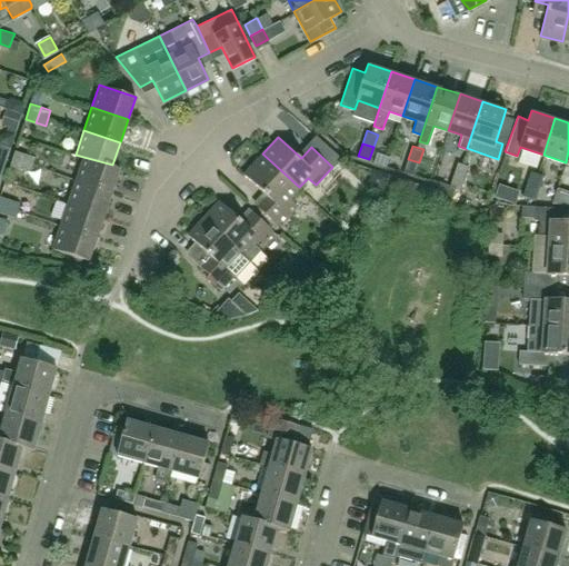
[(21,168),(26,152),(16,149),(10,165),(21,168)]
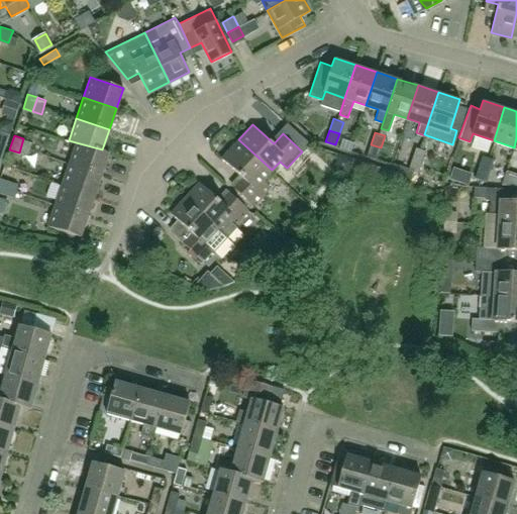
[(23,138),(19,152),(28,156),(32,141),(23,138)]
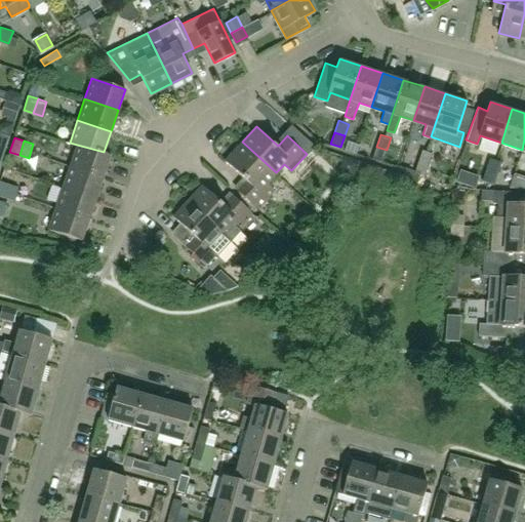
[(246,179),(237,190),(256,207),(274,189),(268,182),(276,172),(242,142),(225,160),(246,179)]
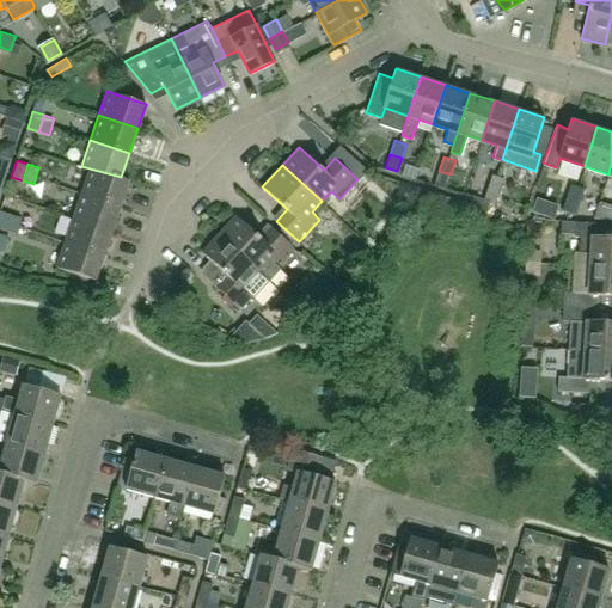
[(121,177),(90,169),(81,192),(121,206),(129,180),(121,177)]
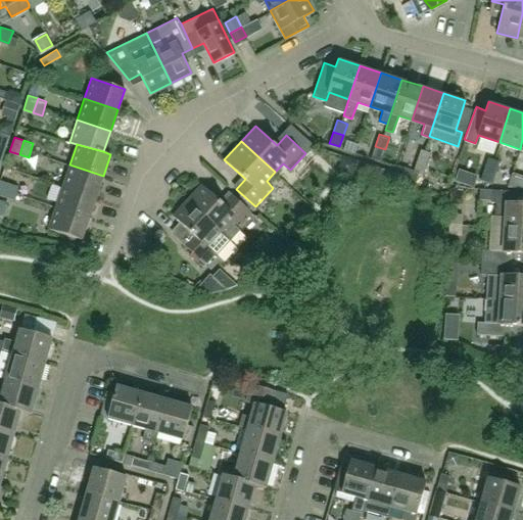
[(371,156),(381,160),(385,149),(375,146),(371,156)]
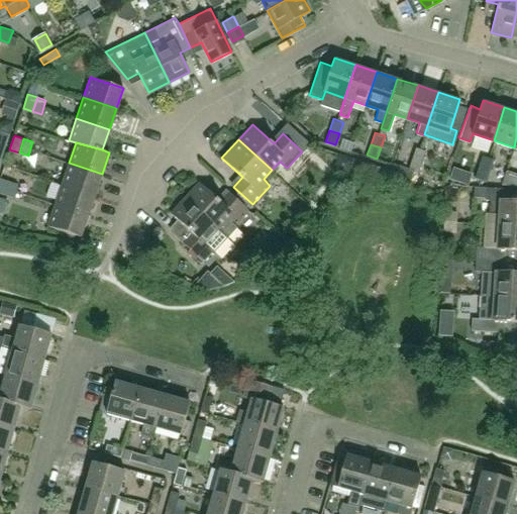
[(412,158),(422,161),(426,149),(415,146),(412,158)]
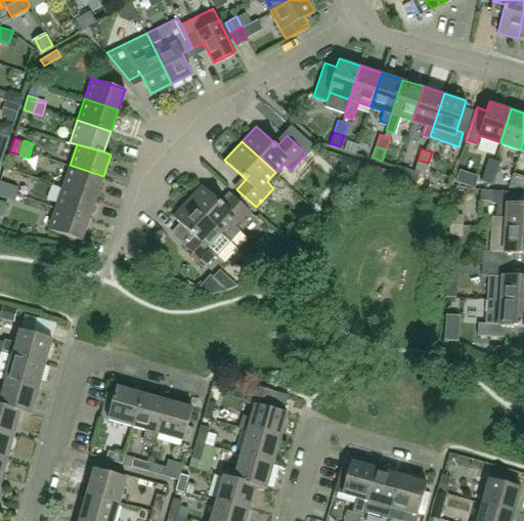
[(497,172),(501,161),(488,157),(485,168),(497,172)]
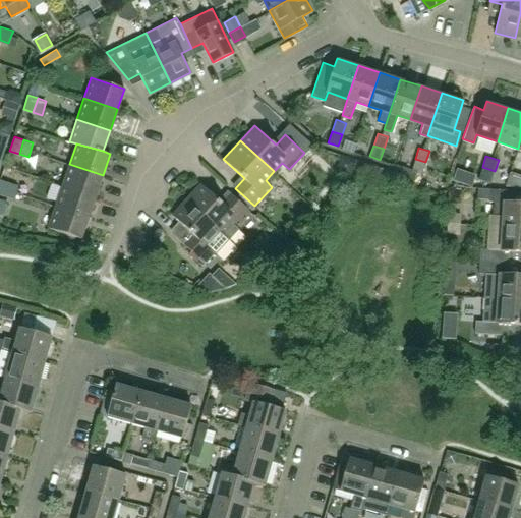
[(425,162),(415,159),(411,170),(421,173),(425,162)]
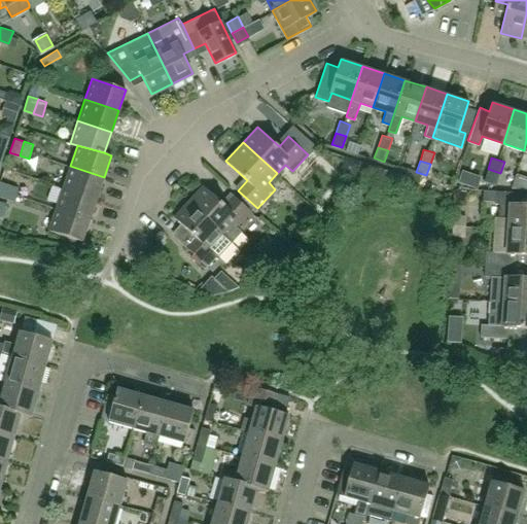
[(395,178),(397,171),(371,162),(370,163),(364,169),(375,172),(395,178)]
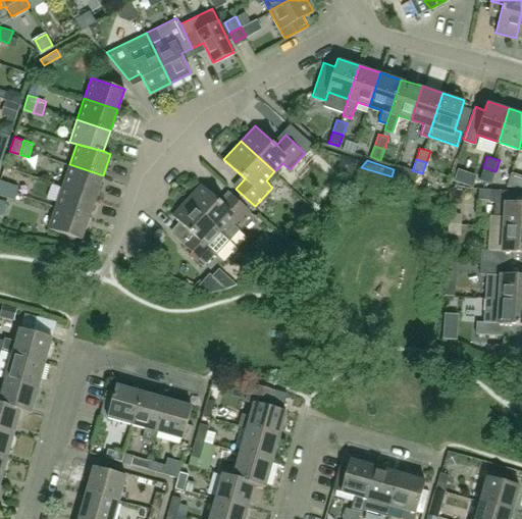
[(103,175),(69,164),(62,186),(96,197),(103,175)]
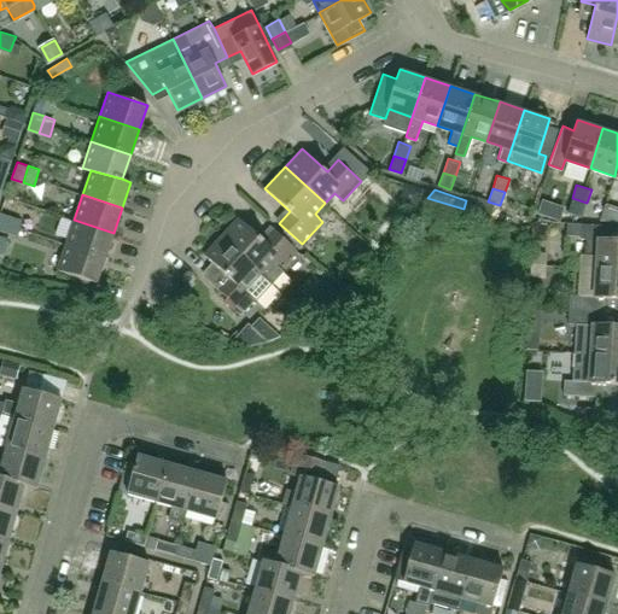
[(30,216),(38,203),(24,196),(17,210),(30,216)]
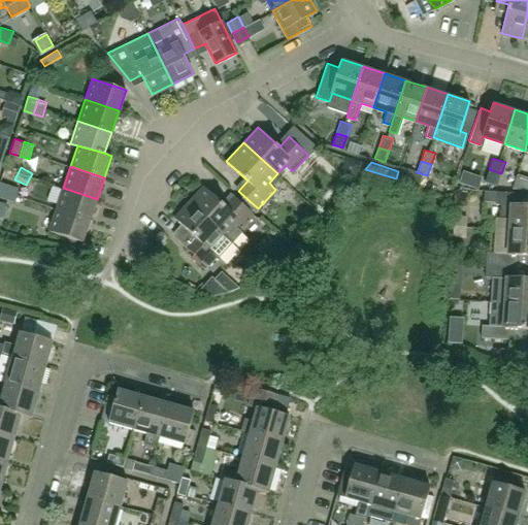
[(485,181),(497,185),(501,173),(489,169),(485,181)]
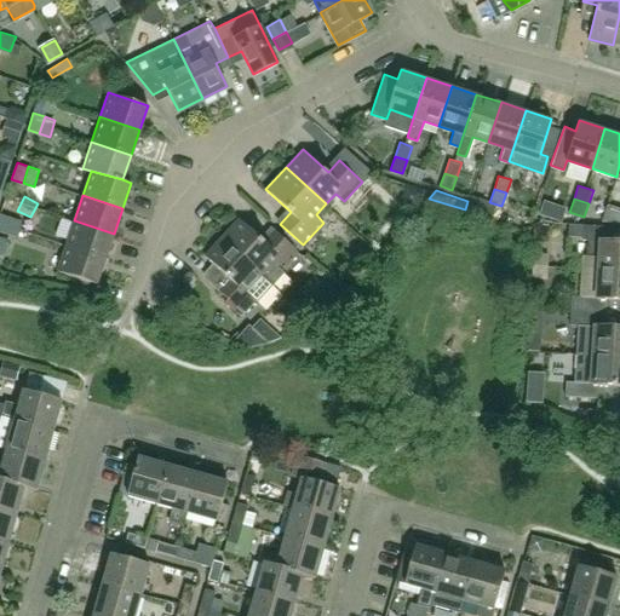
[(0,229),(6,232),(12,216),(0,212),(0,229)]
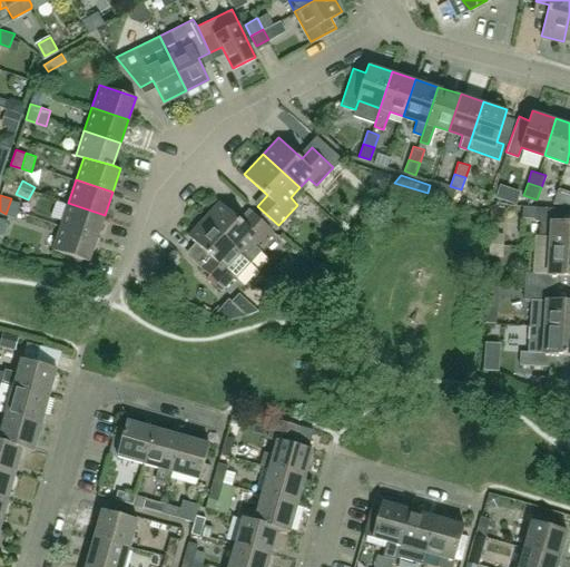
[(11,198),(6,214),(16,216),(20,202),(11,198)]
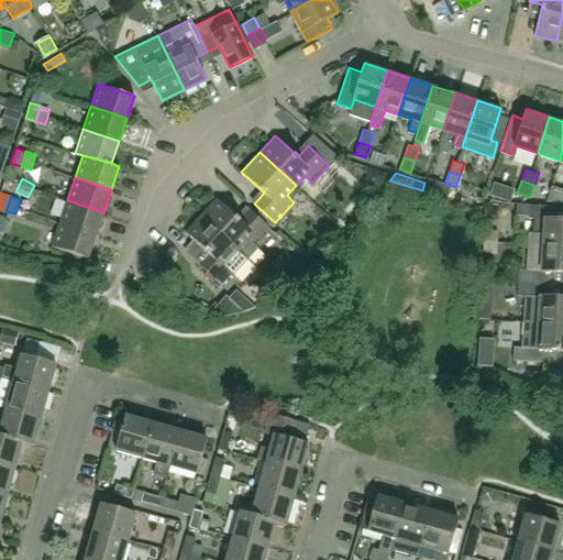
[(240,219),(217,197),(201,215),(249,257),(257,248),(254,245),(271,227),(250,208),(240,219)]
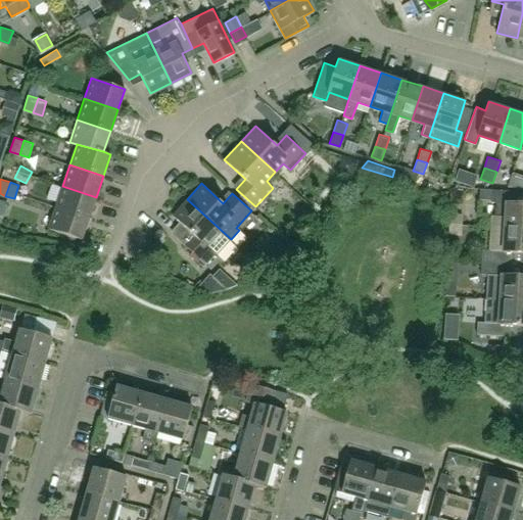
[(96,197),(62,186),(55,206),(89,218),(96,197)]
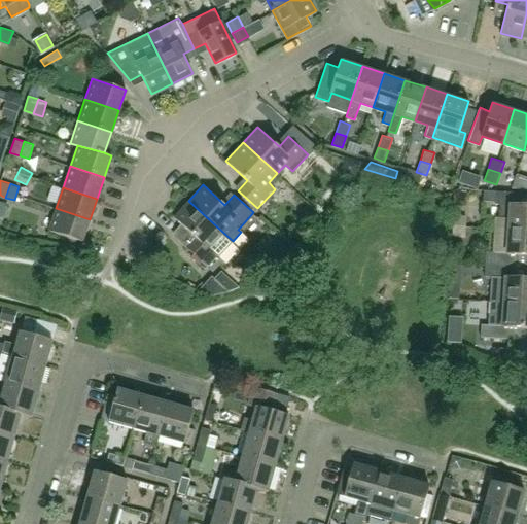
[(483,189),(483,200),(495,200),(495,202),(499,203),(498,216),(495,216),(494,226),(526,229),(526,204),(520,204),(520,191),(483,189)]
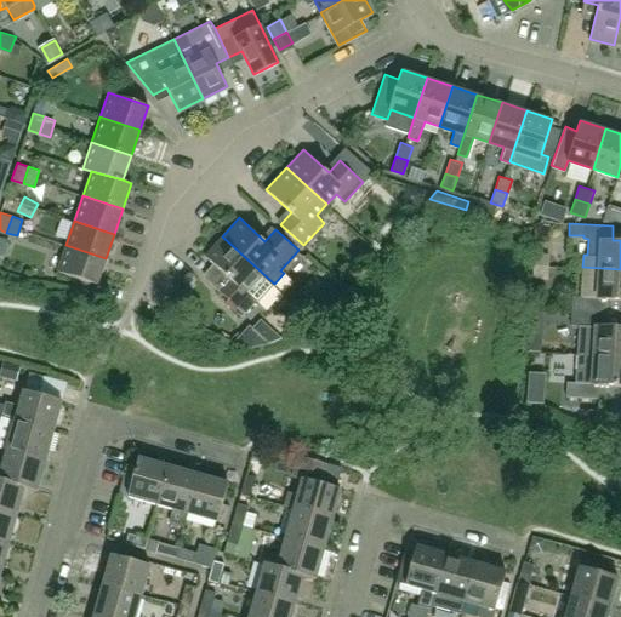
[(231,278),(220,290),(245,313),(255,301),(257,302),(274,284),(222,236),(205,255),(231,278)]
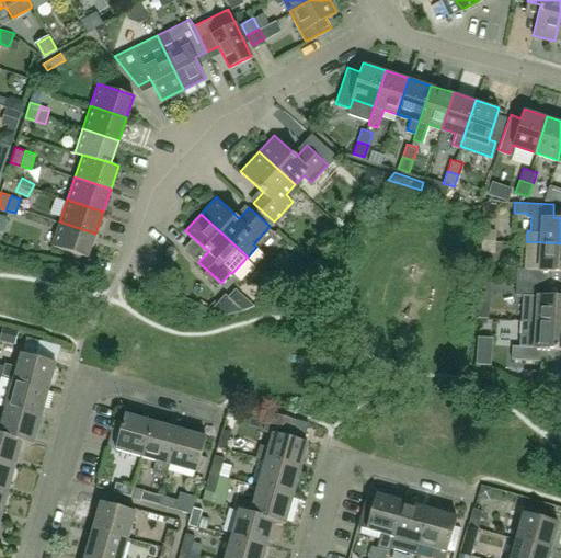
[(95,234),(59,221),(52,245),(88,257),(95,234)]
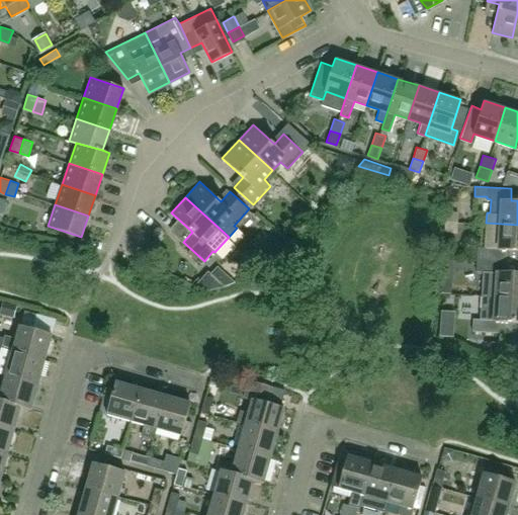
[(445,221),(457,222),(458,210),(446,209),(445,221)]
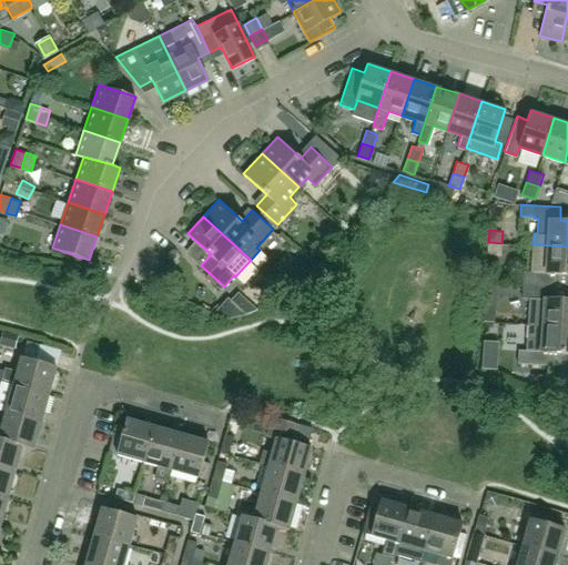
[(501,254),(501,243),(488,242),(487,253),(501,254)]
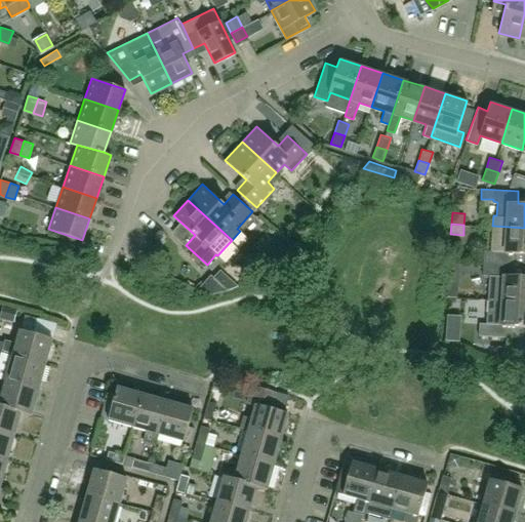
[(483,262),(514,264),(515,252),(524,252),(524,228),(492,226),(491,250),(484,249),(483,262)]
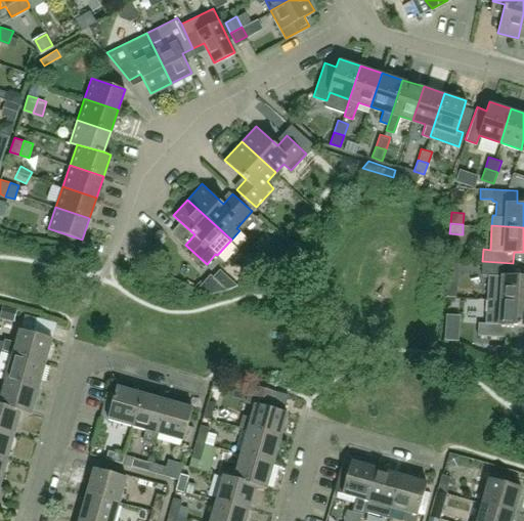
[(513,263),(482,261),(481,273),(488,273),(486,298),(523,300),(523,275),(512,274),(513,263)]
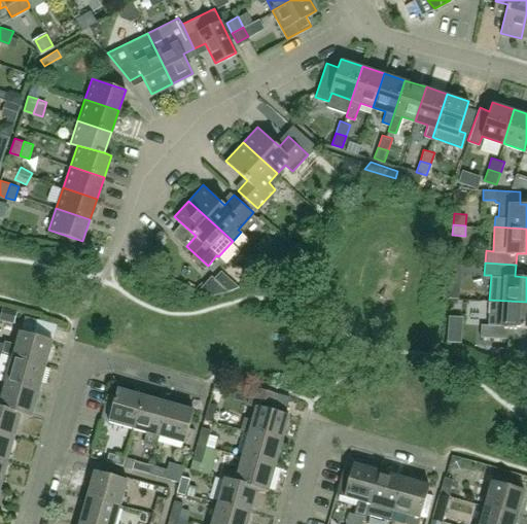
[(226,289),(234,286),(236,283),(226,278),(222,285),(211,275),(199,289),(208,294),(226,289)]
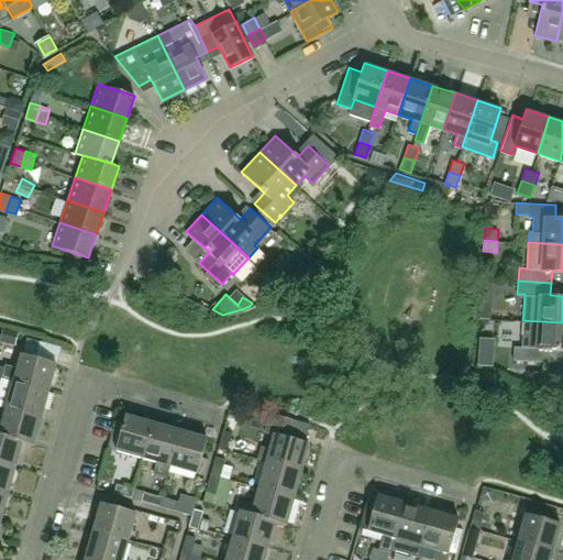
[(562,322),(522,320),(521,346),(514,346),(512,359),(545,361),(547,348),(562,349),(562,322)]
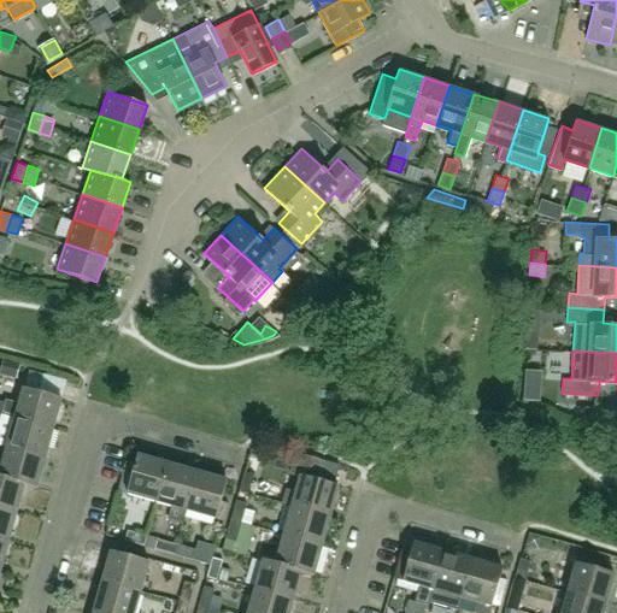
[(566,372),(568,355),(536,355),(535,372),(566,372)]
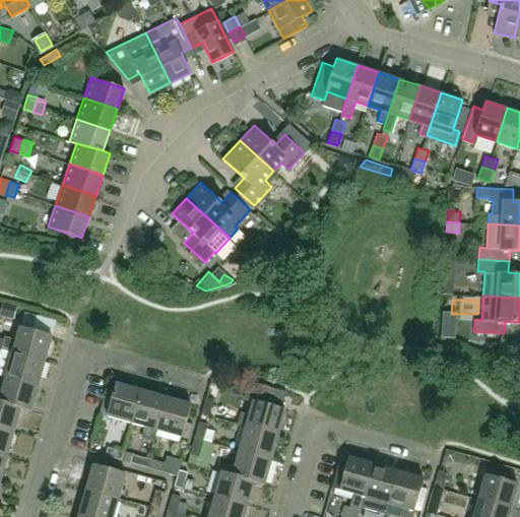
[(12,350),(45,359),(51,335),(19,326),(15,338),(5,335),(1,347),(12,350)]
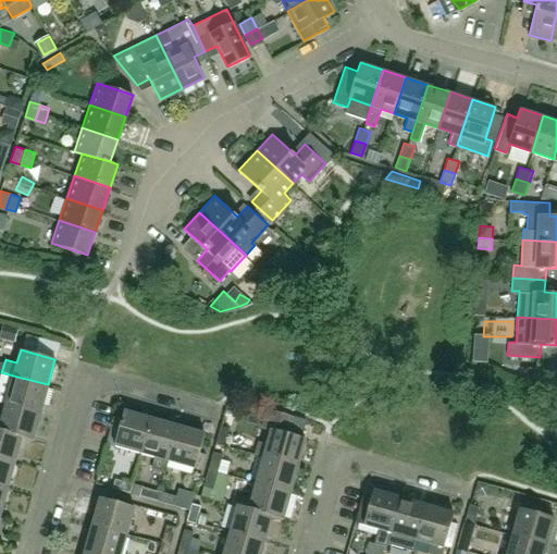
[(40,411),(48,384),(13,376),(1,372),(0,371),(0,372),(0,399),(5,402),(40,411)]
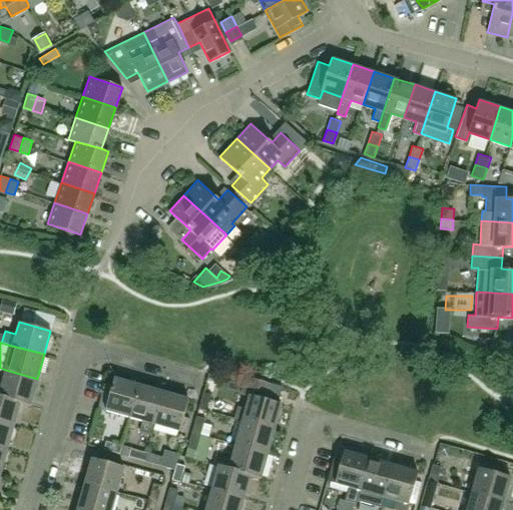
[(37,379),(5,370),(0,387),(0,394),(20,401),(29,404),(37,379)]
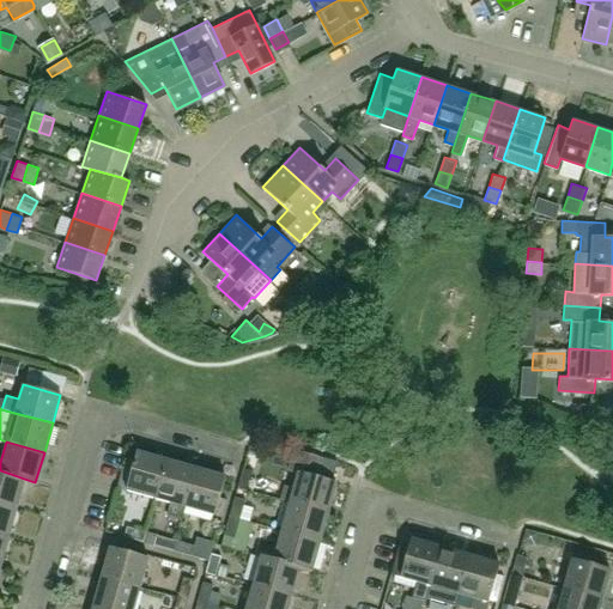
[(291,500),(328,511),(337,481),(322,476),(327,457),(295,448),(289,469),(298,472),(295,487),(285,485),(281,498),(291,500)]
